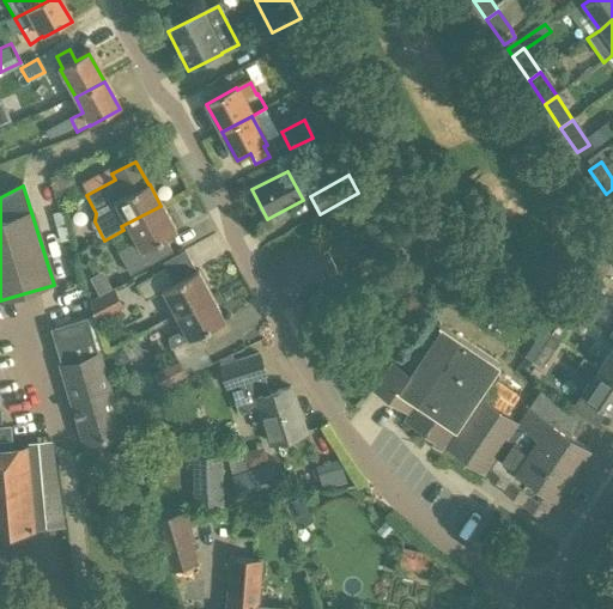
[(121,226),(123,230),(137,255),(176,233),(161,206),(121,226)]
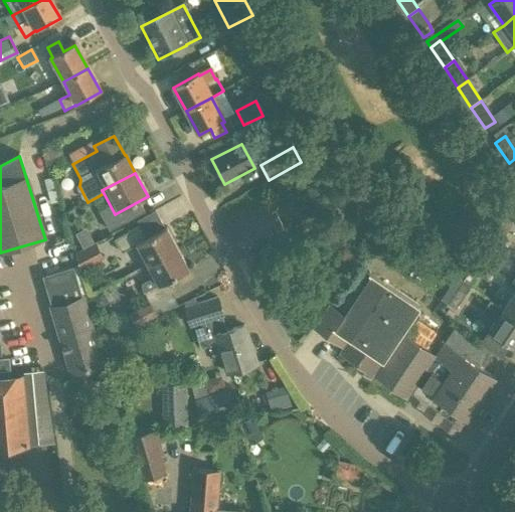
[(246,259),(286,237),(270,205),(229,226),(246,259)]
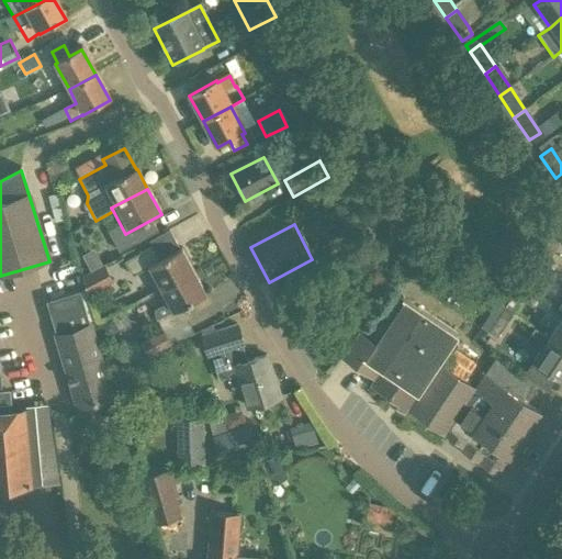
[(536,264),(544,270),(560,246),(551,241),(536,264)]
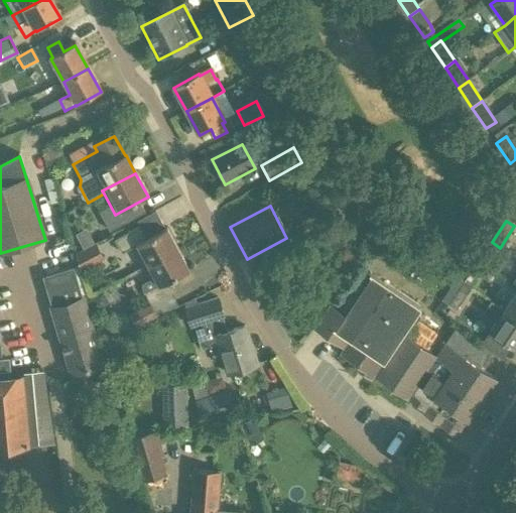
[(143,267),(176,249),(166,230),(146,240),(140,229),(114,242),(121,255),(133,249),(143,267)]
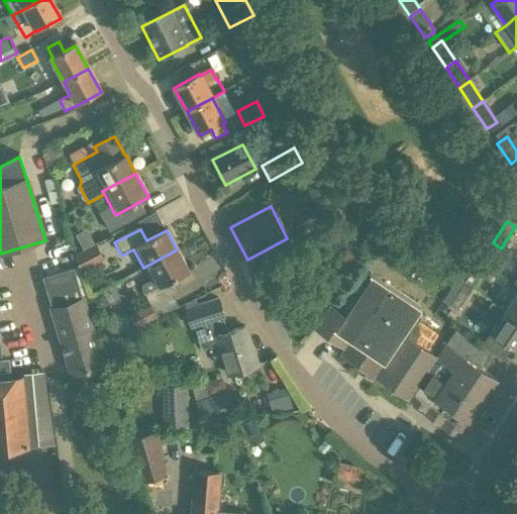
[(81,274),(104,262),(96,244),(76,254),(81,274)]
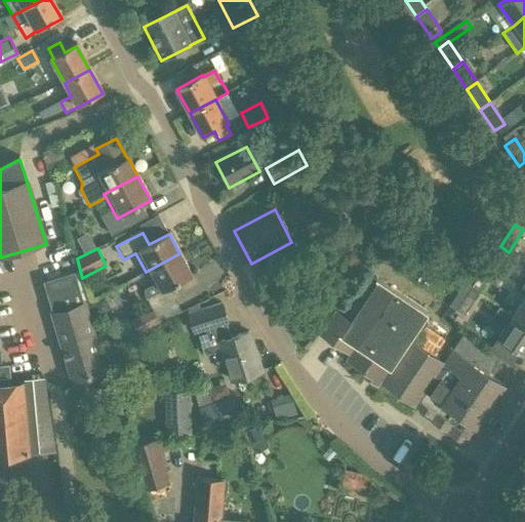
[(179,253),(146,272),(148,275),(153,286),(145,291),(145,295),(147,300),(158,294),(192,277),(179,253)]
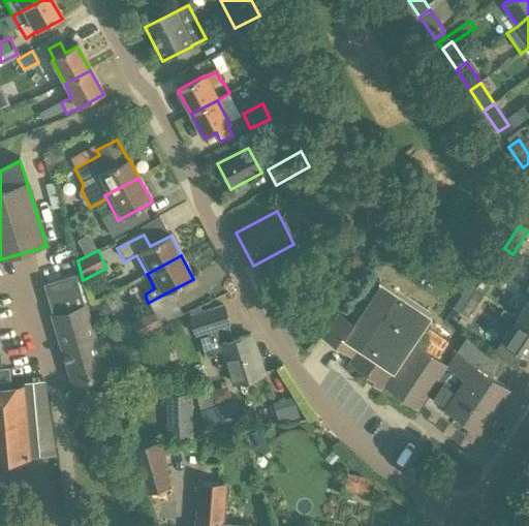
[(78,264),(49,273),(52,283),(53,283),(74,276),(81,275),(78,264)]
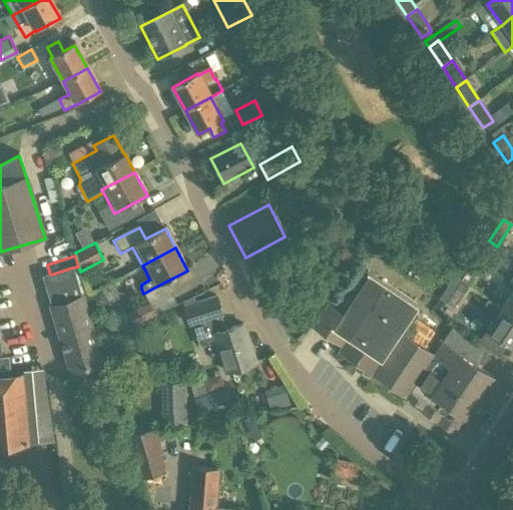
[(468,289),(482,268),(474,263),(460,284),(468,289)]
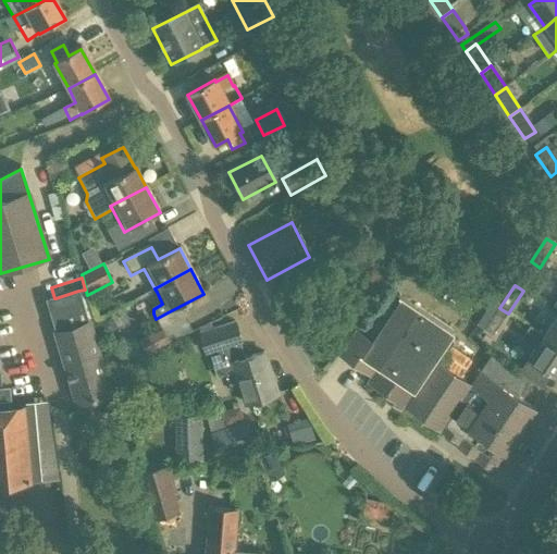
[(114,410),(109,395),(110,395),(78,291),(46,300),(77,405),(90,402),(95,416),(114,410)]
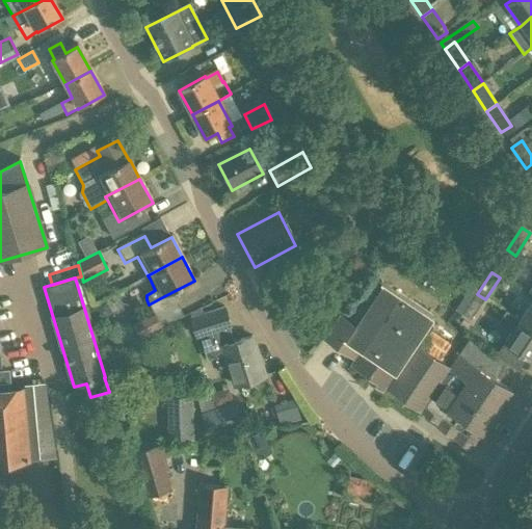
[(467,382),(449,371),(415,347),(433,319),(380,284),(351,327),(350,326),(336,349),(354,361),(350,367),(372,381),(422,415),(437,425),(467,382)]
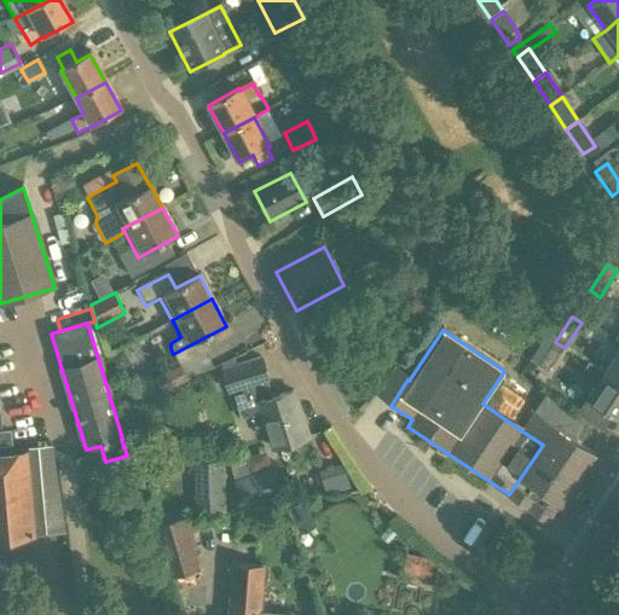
[(548,375),(565,348),(555,342),(538,367),(548,375)]
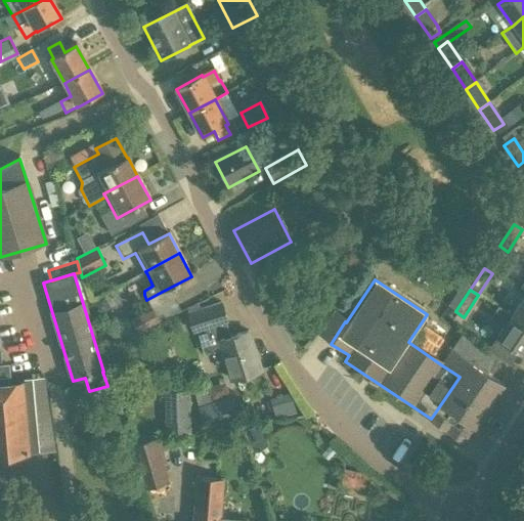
[(523,323),(523,298),(513,316),(523,323)]
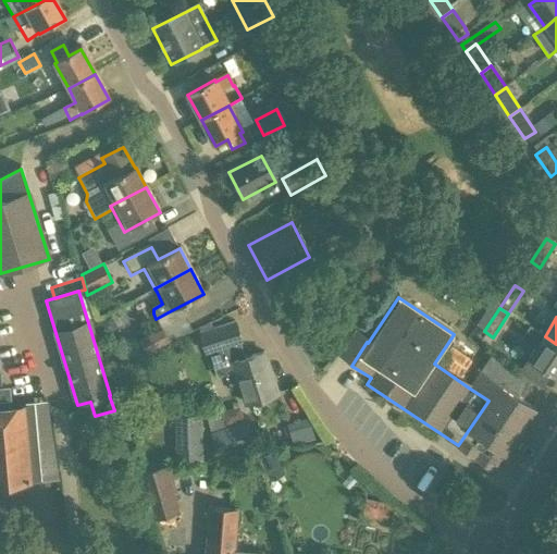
[(145,356),(168,344),(161,331),(137,343),(145,356)]
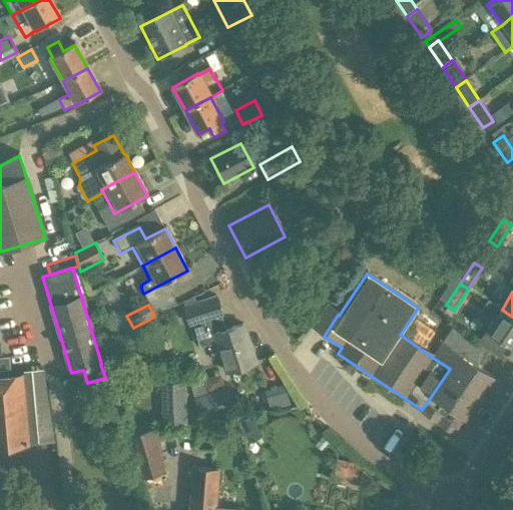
[(511,350),(512,347),(512,317),(502,310),(486,333),(511,350)]
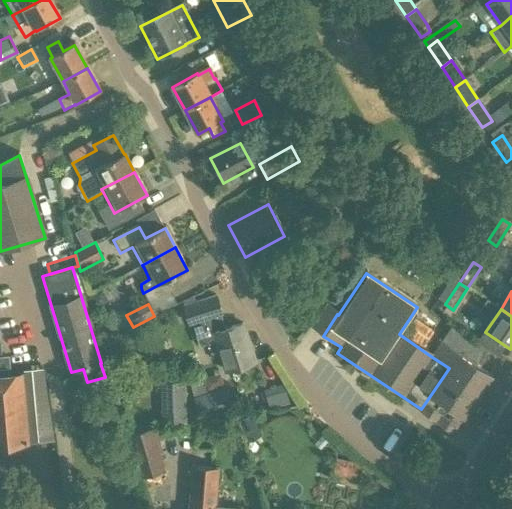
[(225,331),(220,317),(192,326),(199,349),(217,343),(226,373),(254,364),(242,326),(225,331)]
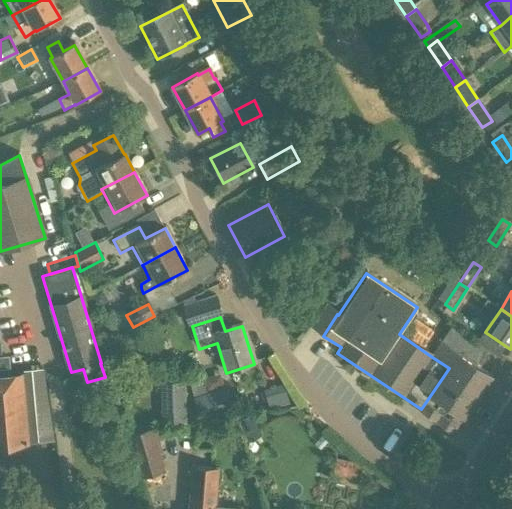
[(404,336),(421,346),(431,330),(414,320),(404,336)]
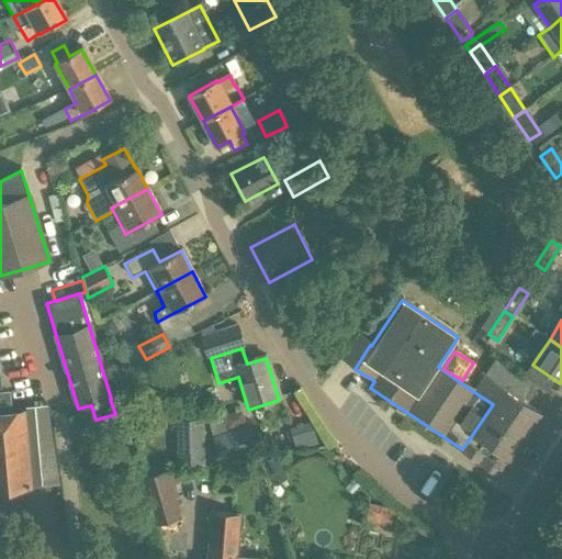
[(493,404),(462,449),(499,474),(539,414),(525,405),(536,389),(495,361),(474,392),(493,404)]
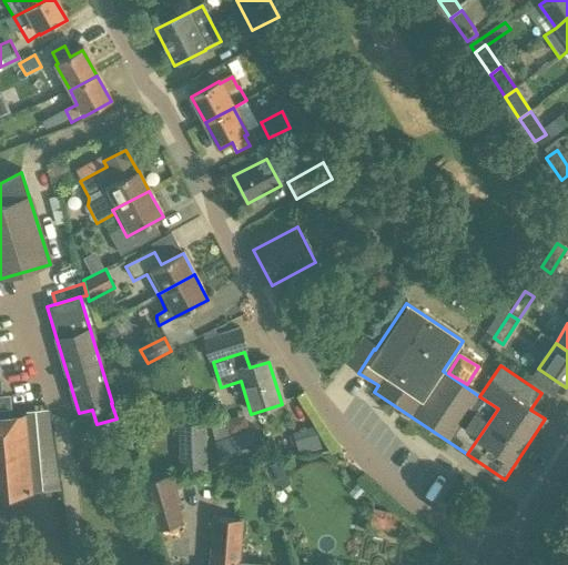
[(0,494),(31,491),(24,416),(9,417),(8,409),(10,409),(8,399),(2,399),(0,384),(0,494)]
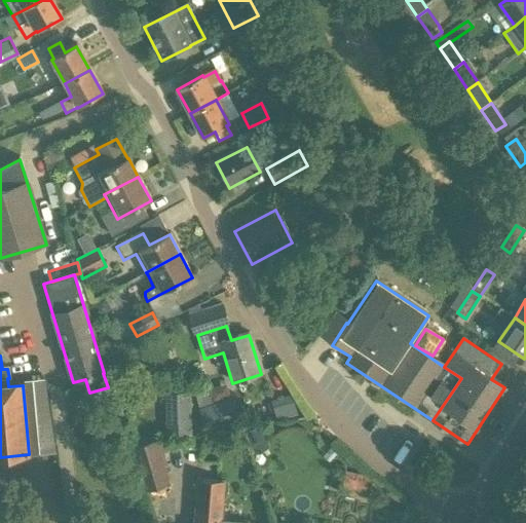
[(164,442),(190,441),(189,400),(189,394),(163,395),(164,442)]
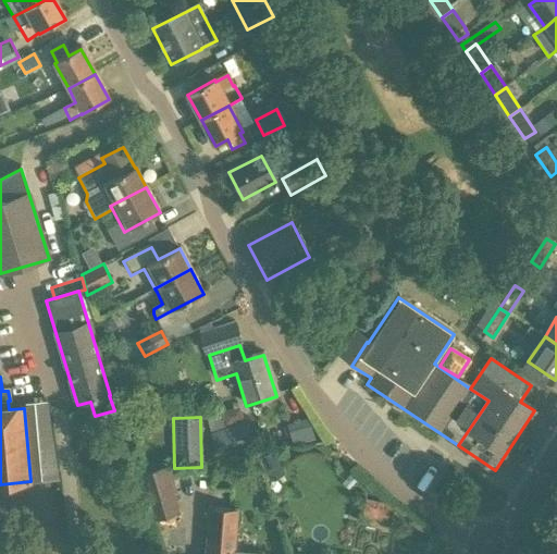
[(301,446),(313,442),(308,420),(286,426),(292,444),(300,442),(301,446)]
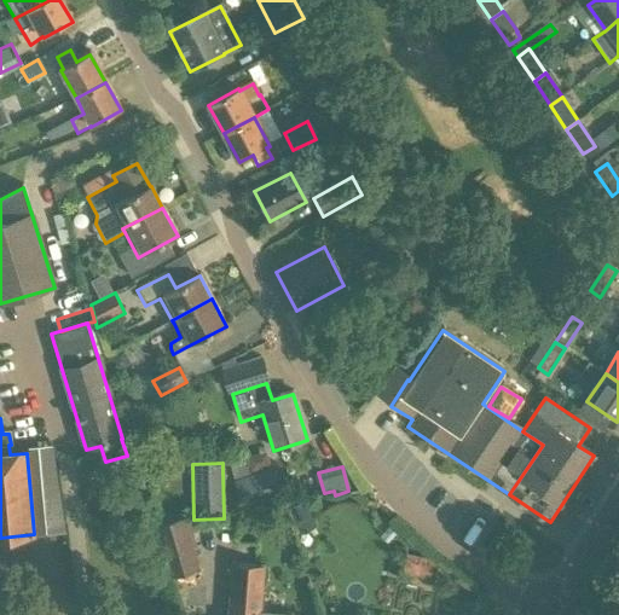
[(275,471),(233,485),(238,498),(256,491),(259,495),(281,488),(275,471)]
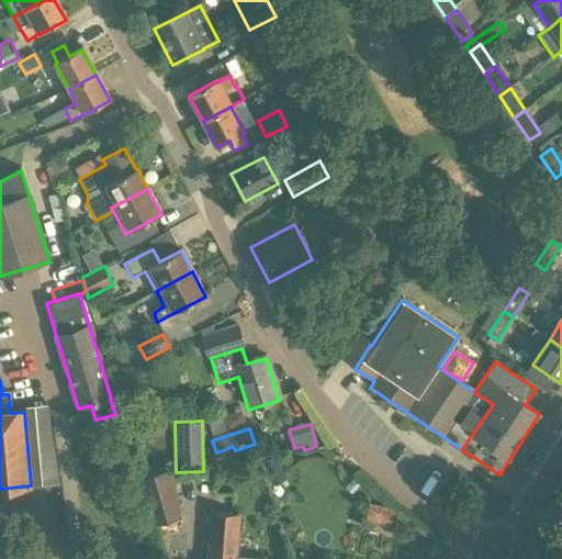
[(276,457),(263,464),(276,487),(288,480),(276,457)]
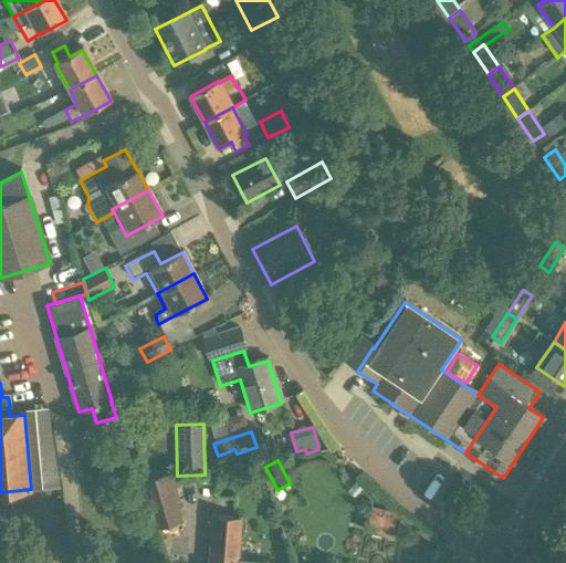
[(169,478),(168,475),(142,482),(155,530),(182,522),(176,501),(179,500),(176,487),(173,488),(169,478)]
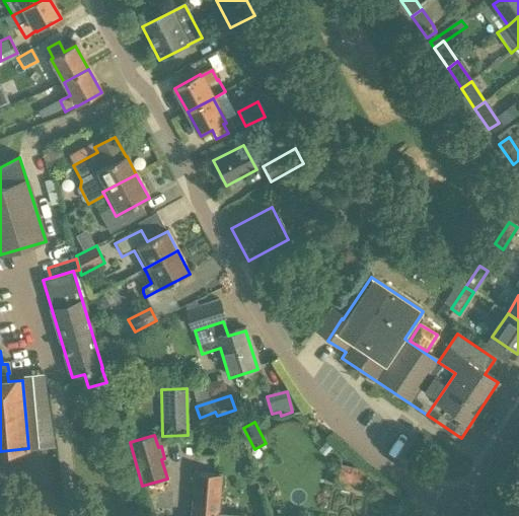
[(363,492),(367,473),(340,467),(336,486),(363,492)]
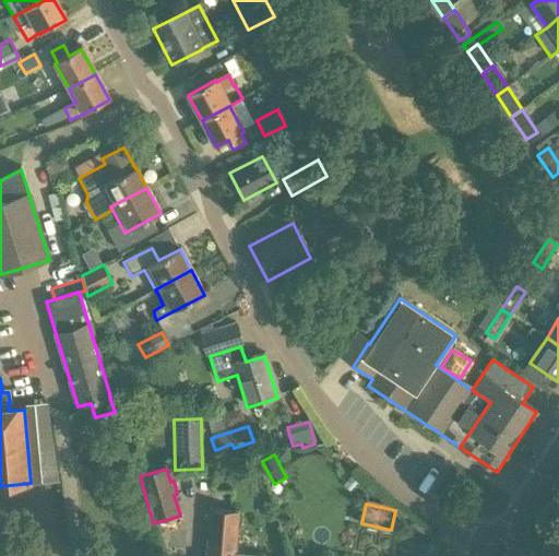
[(237,555),(241,512),(211,510),(205,555),(237,555)]
